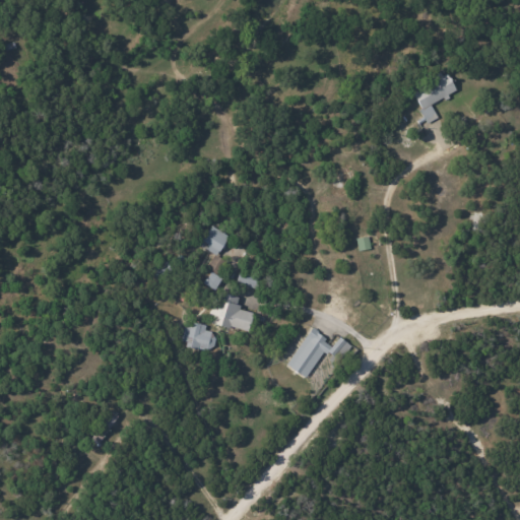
[(408,90),(427,122),(437,117),(430,105),(455,90),(444,70),(408,90)]
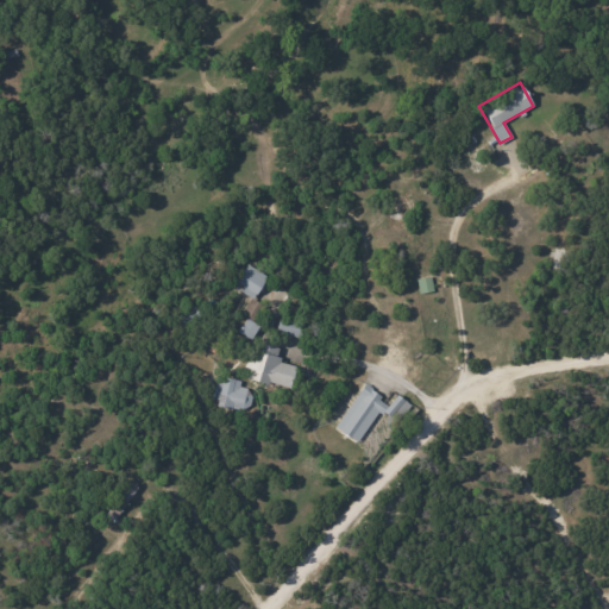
[(230,286),(251,299),(265,276),(244,263),(230,286)]
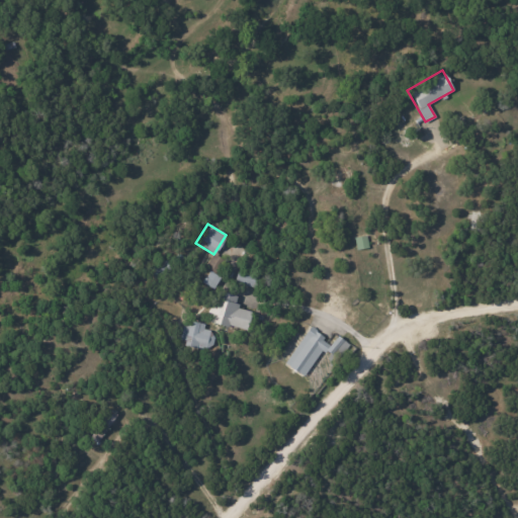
[(354,249),(366,248),(365,236),(353,237),(354,249)]
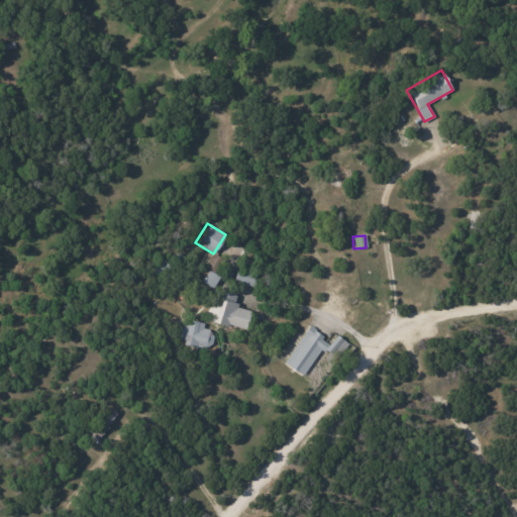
[(232,279),(251,287),(255,275),(237,268),(232,279)]
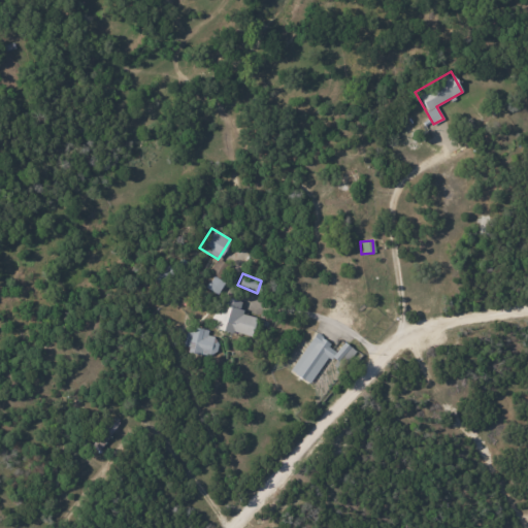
[(210,327),(250,337),(255,317),(238,312),(241,302),(219,296),(210,327)]
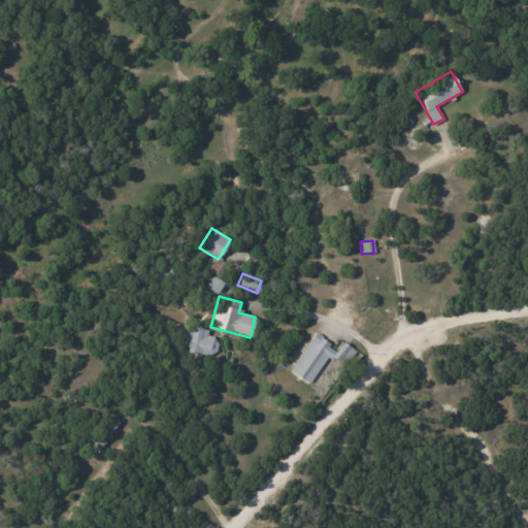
[(289,370),(308,383),(324,359),(340,370),(354,350),(341,341),(337,349),(312,333),(289,370)]
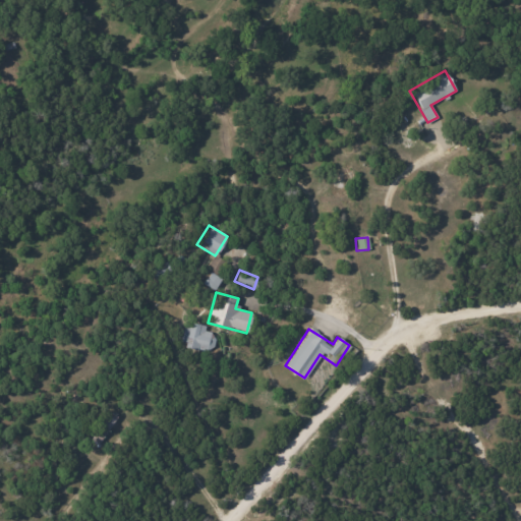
[(115,415),(107,411),(91,441),(99,445),(115,415)]
